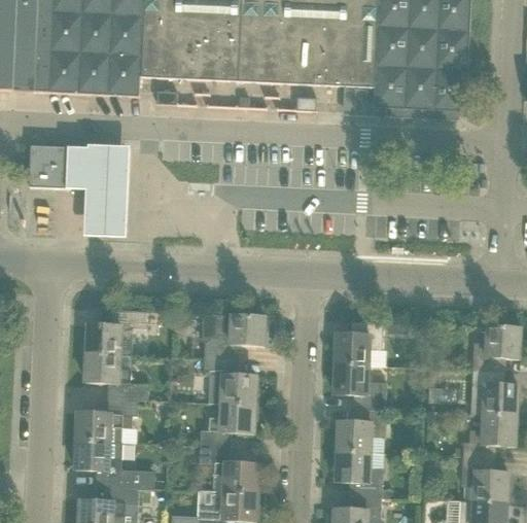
[(0,0),(0,89),(9,90),(34,91),(74,93),(140,95),(141,75),(160,76),(188,77),(218,78),(258,80),(308,82),(337,84),(344,84),(347,84),(347,103),(348,103),(374,104),(374,106),(375,106),(466,110),(466,109),(469,32),(470,13),(470,0),(0,0)]
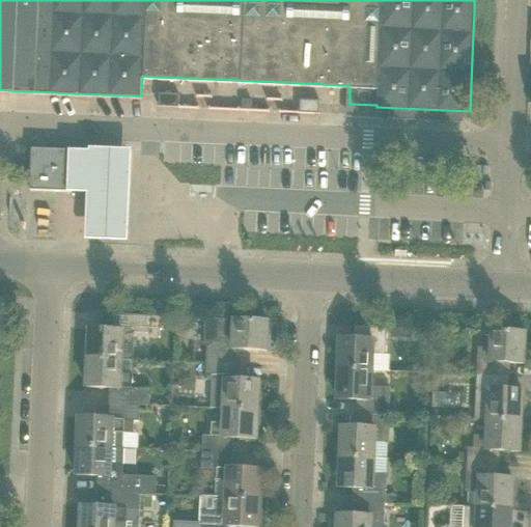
[(158,104),(178,104),(178,91),(159,90),(158,104)]
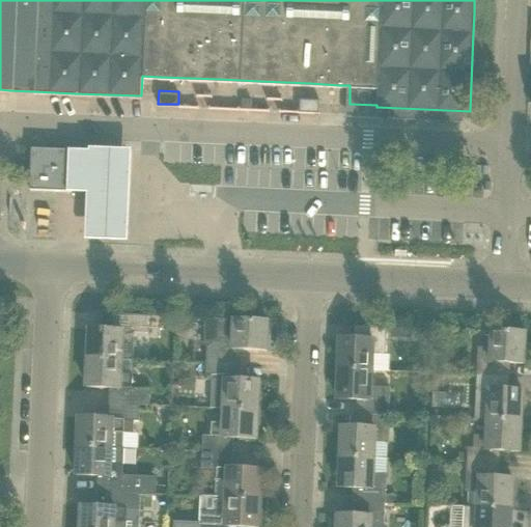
[(300,96),(299,110),(318,111),(319,98),(300,96)]
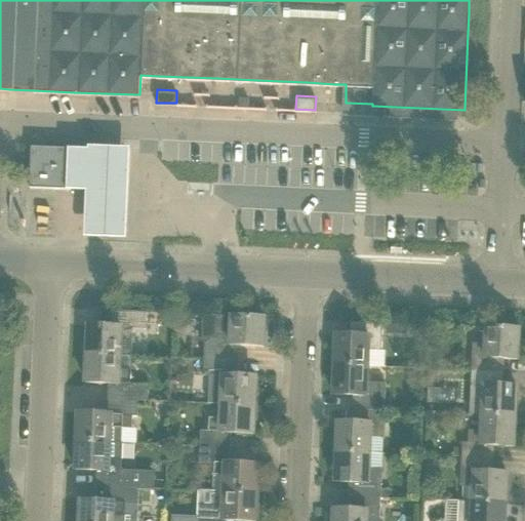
[(31,144),(30,185),(71,187),(72,146),(31,144)]
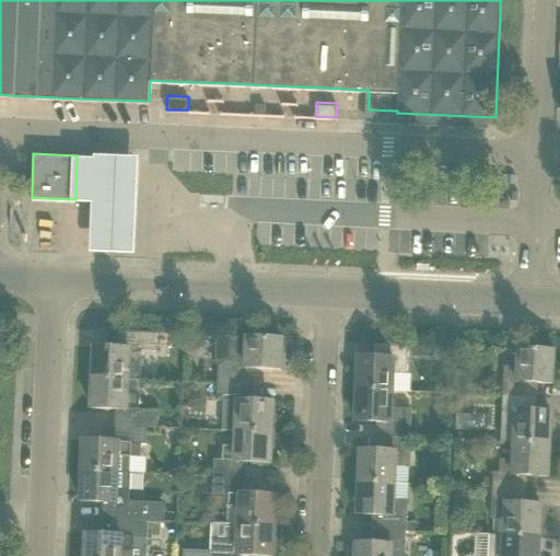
[(90,158),(70,157),(69,200),(88,201),(85,251),(135,253),(138,155),(90,153),(90,158)]
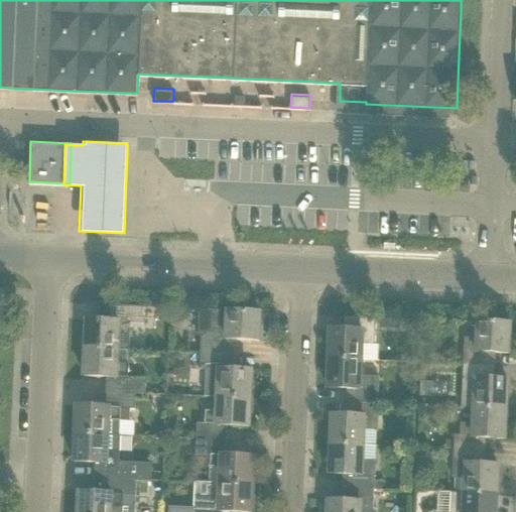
[(86,345),(118,346),(129,347),(130,320),(143,321),(144,303),(115,302),(115,317),(87,316),(86,345)]
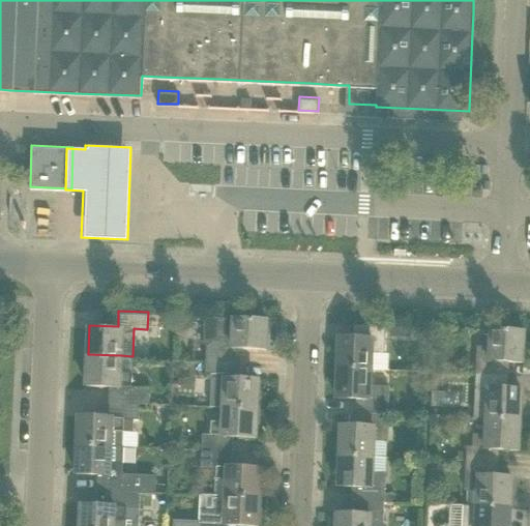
[(193,315),(177,315),(176,335),(193,335),(193,315)]
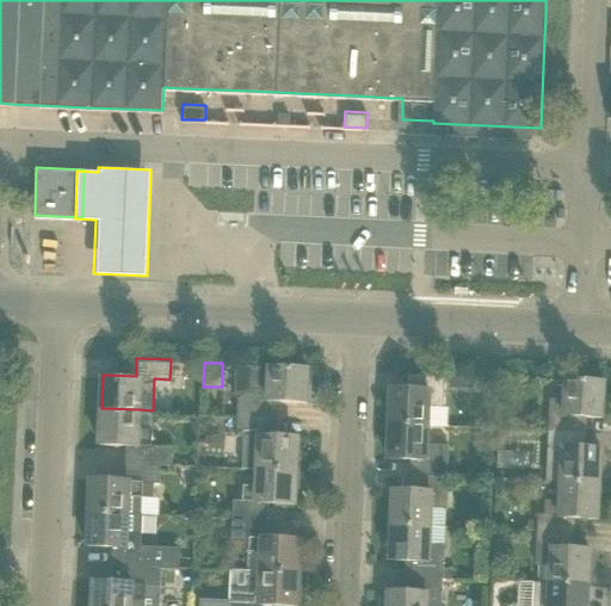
[(307,400),(308,365),(235,363),(234,391),(238,395),(238,414),(265,415),(266,397),(307,400)]
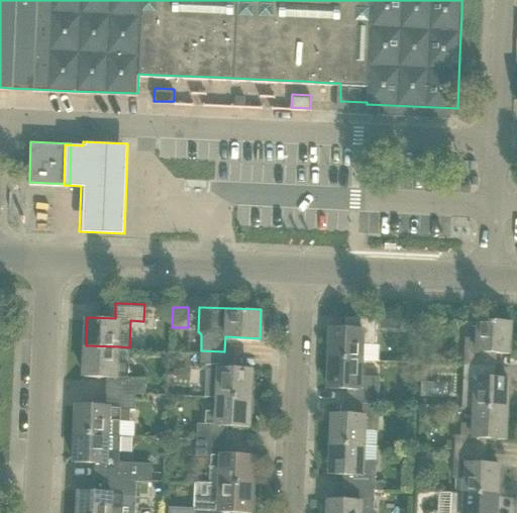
[(330,326),(329,355),(363,357),(364,341),(376,342),(377,315),(349,314),(349,327),(330,326)]
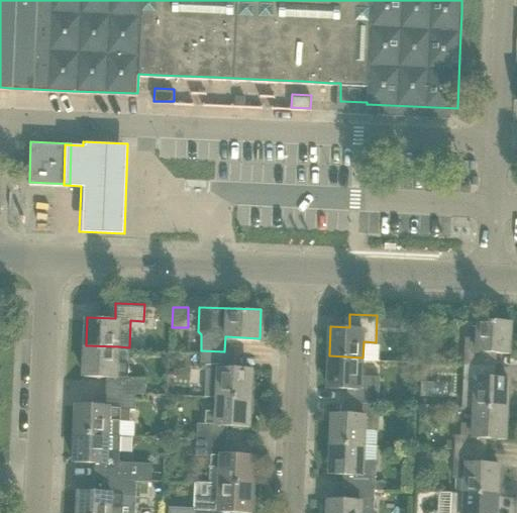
[(380,316),(380,326),(399,326),(400,317),(380,316)]
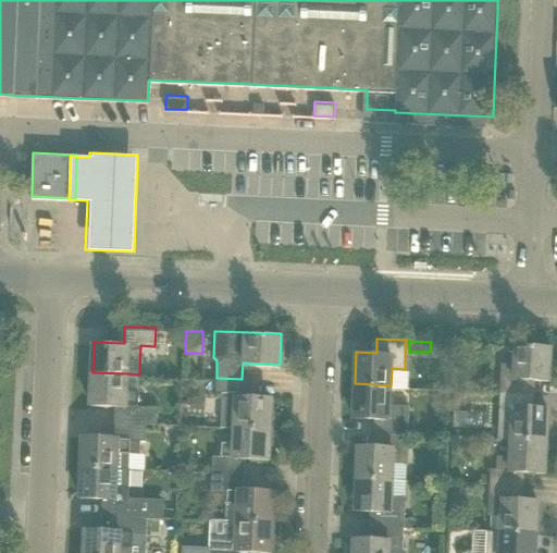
[(502,360),(499,390),(529,391),(530,377),(549,378),(552,345),(516,344),(515,361),(502,360)]
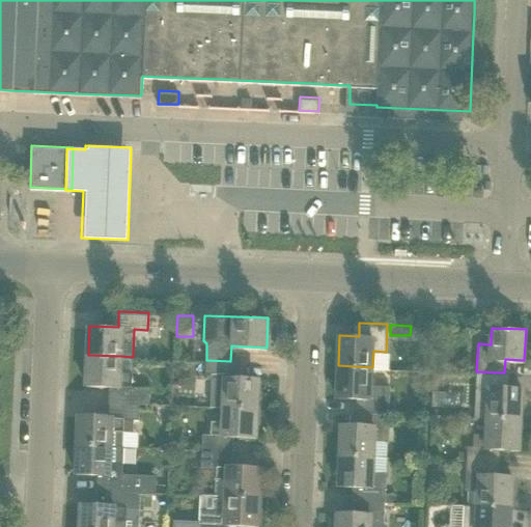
[(121,356),(88,355),(86,384),(115,385),(114,400),(140,401),(149,403),(150,386),(132,385),(133,372),(121,371),(121,356)]
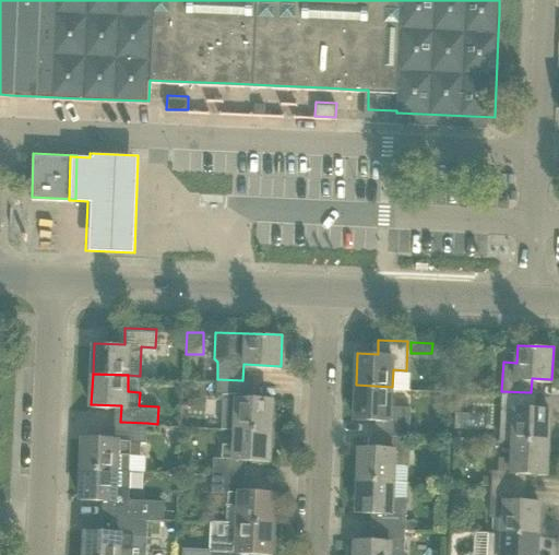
[(242,380),(217,379),(216,397),(225,397),(225,410),(237,411),(236,426),(271,428),(272,398),(242,397),(242,380)]
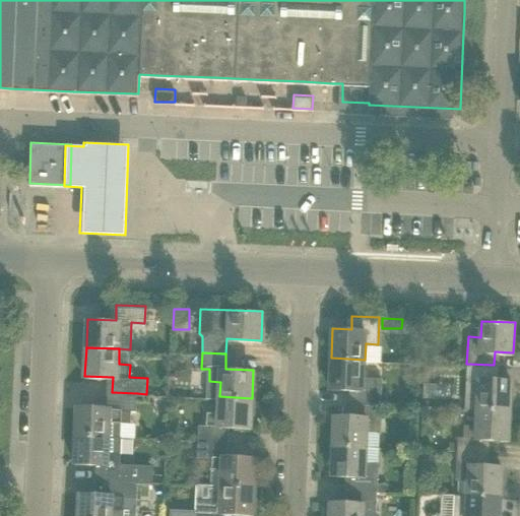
[(365,360),(331,358),(330,387),(349,388),(349,401),(381,403),(382,376),(364,375),(365,360)]
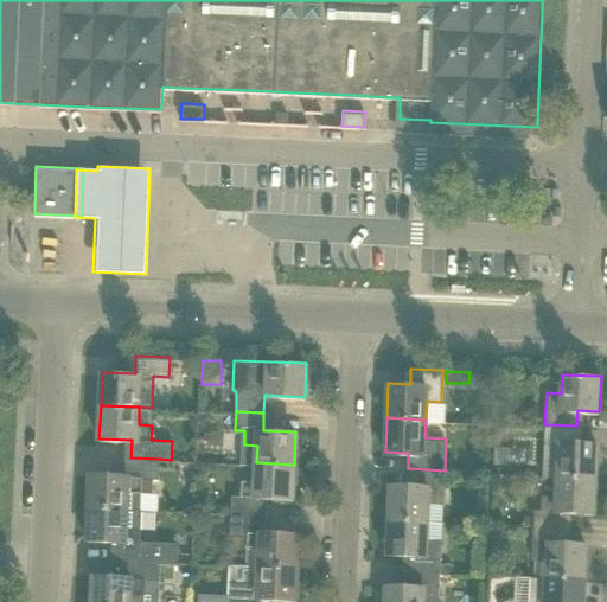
[(576,426),(544,424),(543,475),(557,475),(595,478),(598,443),(575,442),(576,426)]
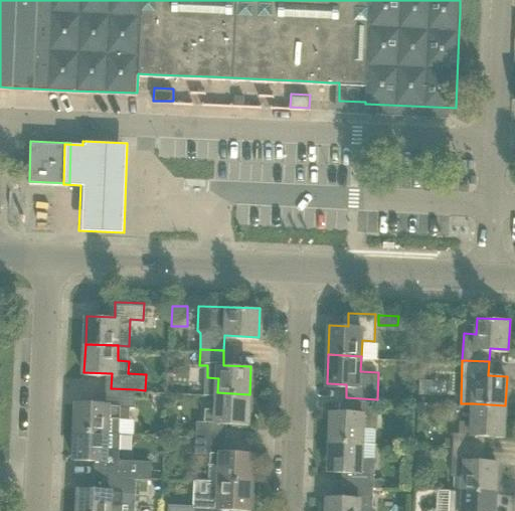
[(136,389),(111,388),(111,403),(76,401),(75,430),(120,432),(120,416),(128,417),(129,404),(135,405),(136,389)]
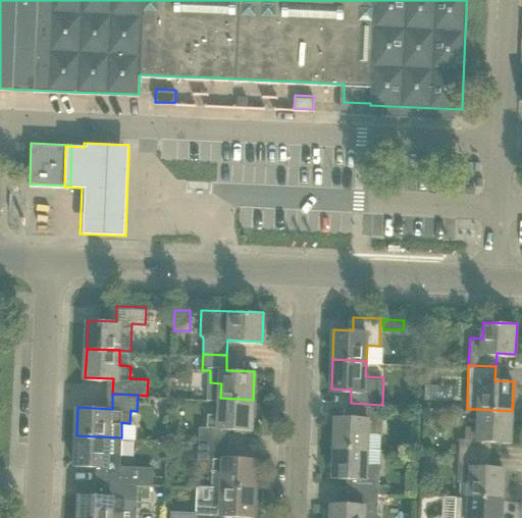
[(253,400),(220,398),(220,413),(208,413),(208,425),(200,424),(199,441),(223,442),(223,427),(252,428),(253,400)]
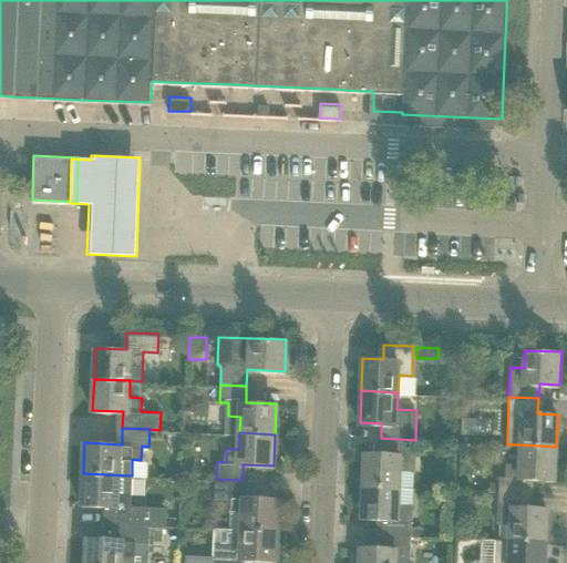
[(415,440),(381,438),(381,439),(385,439),(385,453),(364,452),(363,484),(400,487),(400,469),(414,470),(415,440)]
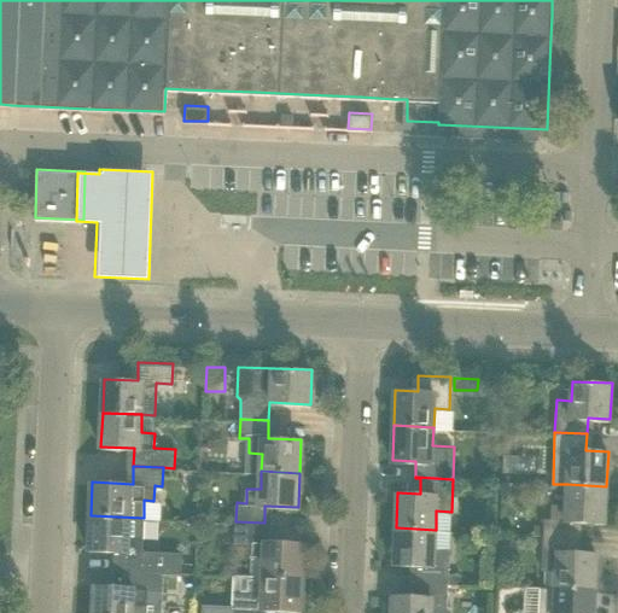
[(606,486),(567,484),(566,503),(552,502),(551,517),(544,517),(543,535),(575,536),(576,520),(605,521),(606,486)]
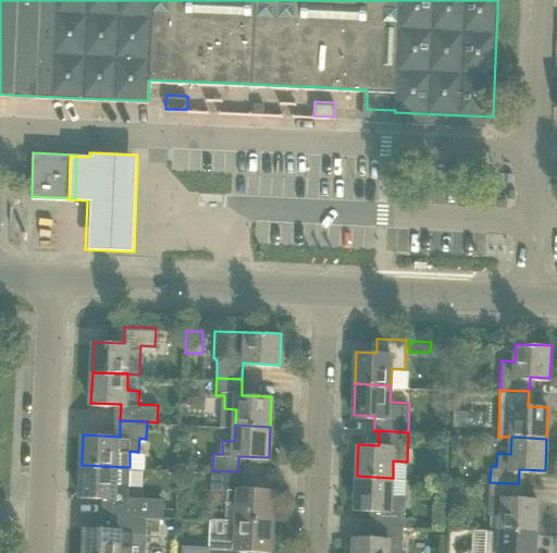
[(130,467),(82,465),(79,495),(116,496),(116,513),(148,514),(161,515),(162,500),(145,499),(145,498),(127,496),(130,467)]
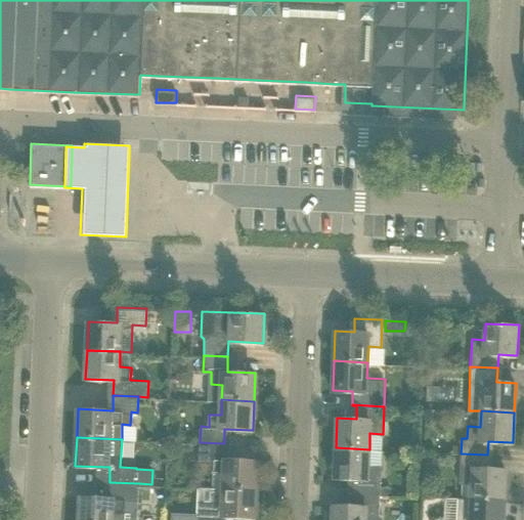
[(224,443),(200,442),(199,459),(213,460),(213,472),(224,472),(223,487),(257,488),(258,460),(223,459),(224,443)]
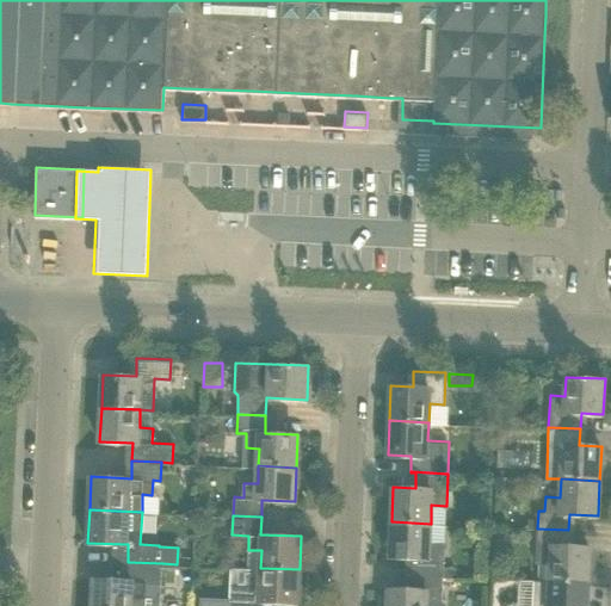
[(431,524),(392,521),(389,557),(412,557),(411,574),(443,575),(444,543),(430,542),(431,524)]
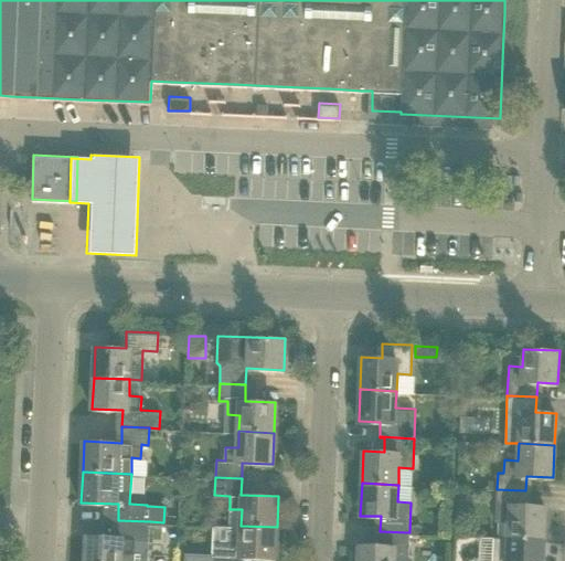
[(525,490),(497,489),(496,519),(509,519),(508,537),(544,538),(546,507),(524,506),(525,490)]
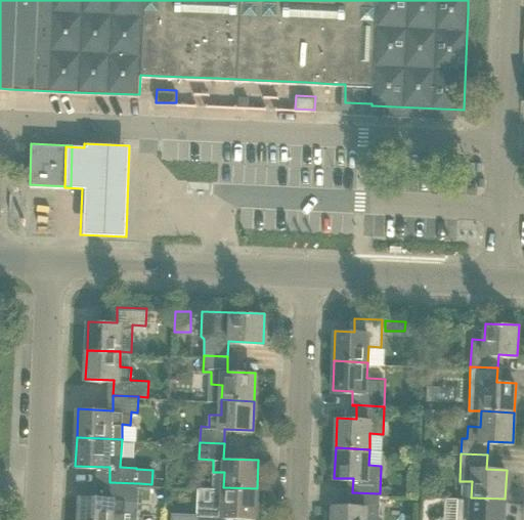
[(80,496),(79,519),(123,519),(125,500),(138,500),(139,483),(110,482),(108,497),(80,496)]
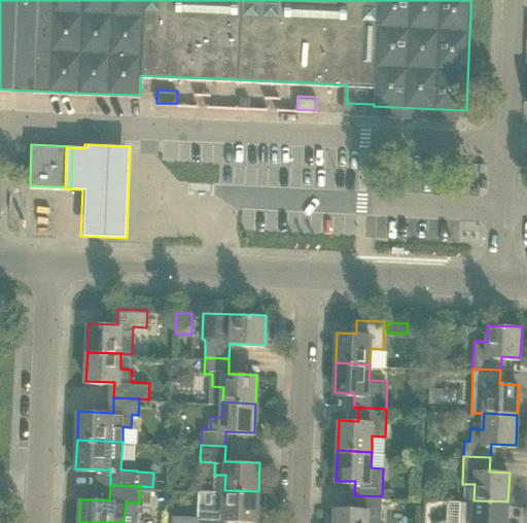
[(174,514),(173,522),(221,522),(222,519),(257,520),(258,491),(224,490),(214,489),(212,489),(212,504),(207,508),(199,508),(199,515),(174,514)]
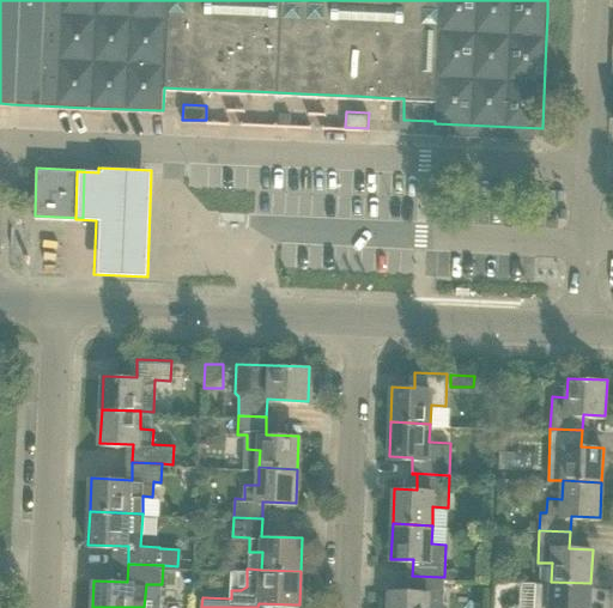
[(443,607),(444,577),(412,576),(412,591),(389,590),(388,607),(443,607)]
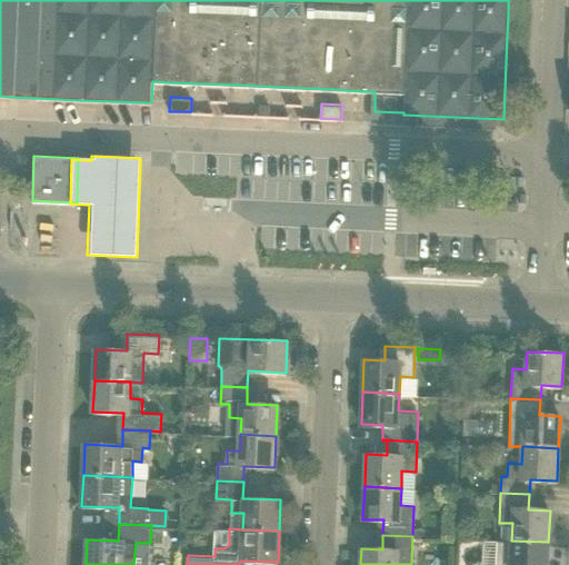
[(497,564),(547,564),(548,542),(511,541),(498,541),(497,557),(497,564)]
